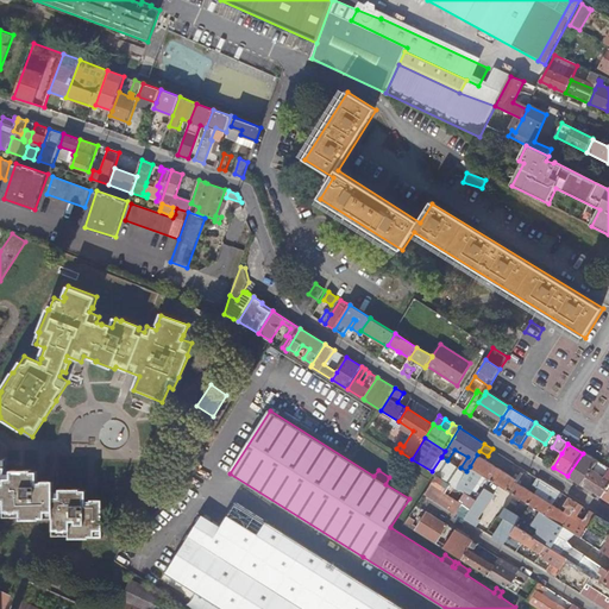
[(531,453),(537,457),(541,450),(535,446),(531,453)]
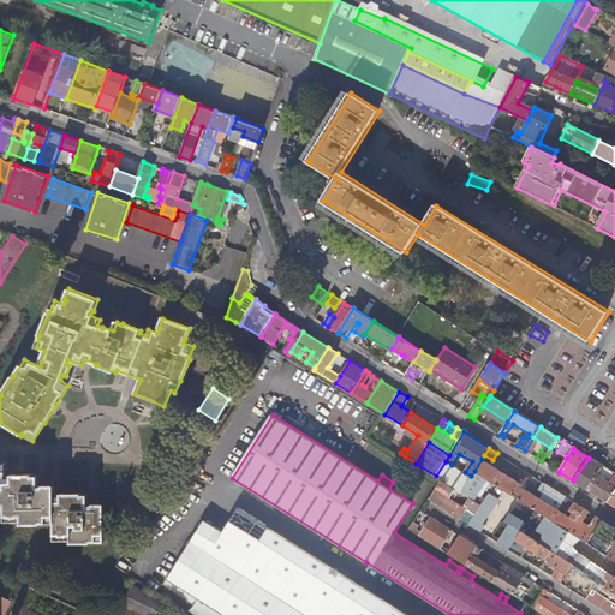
[(573,481),(587,490),(593,481),(587,476),(597,463),(589,458),(573,481)]
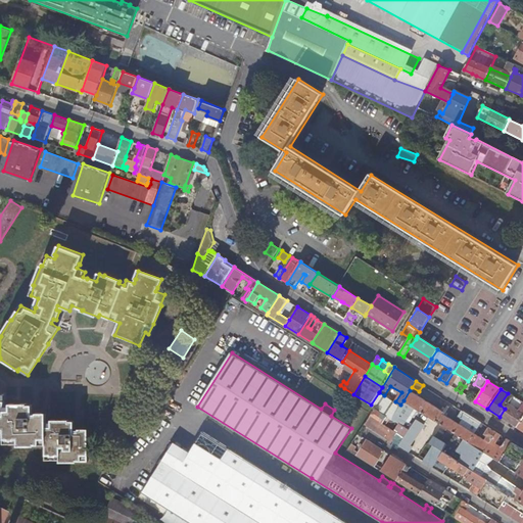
[(410,390),(403,400),(415,408),(447,428),(472,443),(484,452),(496,432),(489,427),(485,433),(486,435),(485,437),(486,437),(484,439),(475,433),(480,425),(482,427),(484,424),(463,411),(459,417),(462,420),(460,424),(444,415),(443,413),(447,406),(445,403),(443,407),(443,408),(441,410),(410,390)]
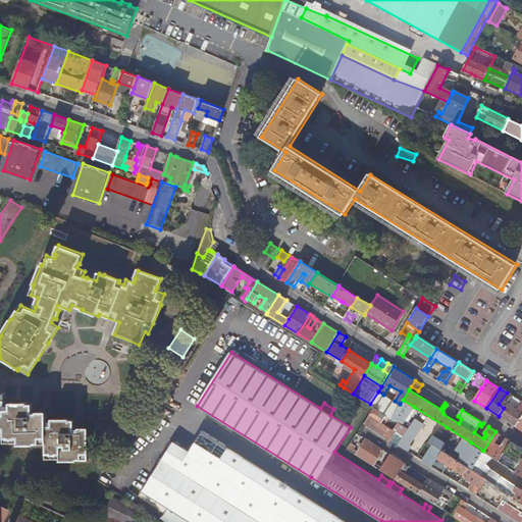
[(378,392),(370,404),(375,408),(383,413),(392,418),(400,404),(395,401),(383,395),(378,392)]
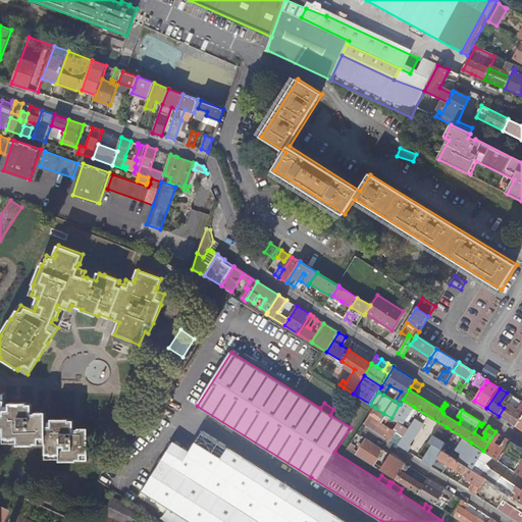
[(499,404),(504,408),(509,400),(512,396),(507,393),(499,404)]
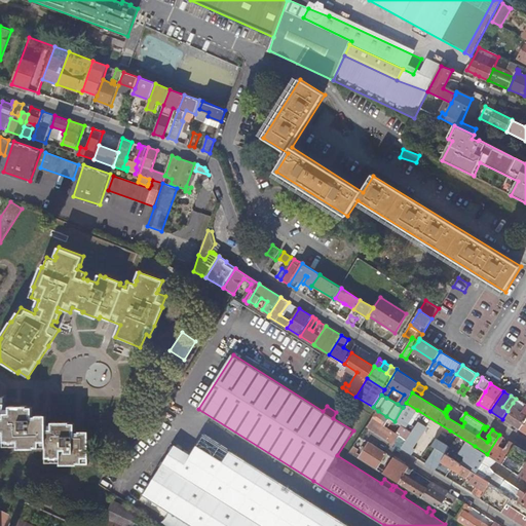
[(0,440),(5,441),(5,448),(19,448),(19,449),(35,449),(35,448),(46,448),(46,463),(61,463),(61,464),(77,464),(77,463),(88,463),(88,434),(78,434),(78,435),(74,435),(74,426),(70,425),(70,424),(51,424),(51,427),(46,427),(46,418),(36,418),(36,419),(33,419),(33,410),(28,410),(28,409),(10,409),(10,411),(5,411),(5,399),(0,398),(0,440)]
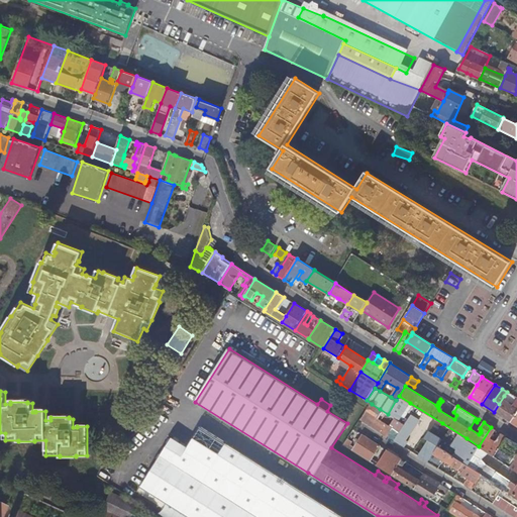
[(396,400),(388,414),(394,418),(405,425),(395,440),(405,447),(407,443),(405,442),(419,420),(412,414),(408,420),(402,416),(410,403),(399,396),(396,400)]
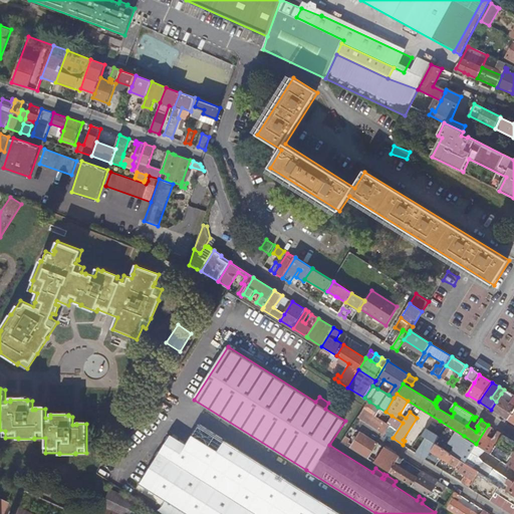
[(491,410),(507,420),(513,409),(513,401),(511,405),(502,399),(504,396),(501,394),(496,402),(491,410)]
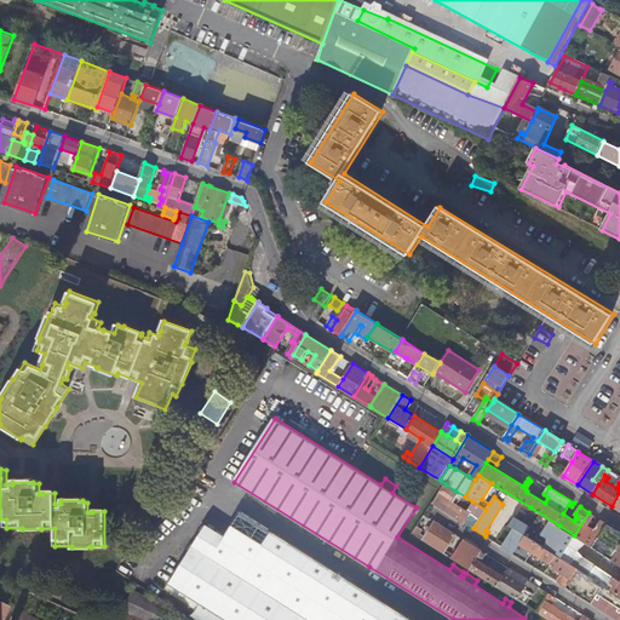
[(455,491),(446,484),(434,503),(459,520),(465,509),(451,499),(455,491)]
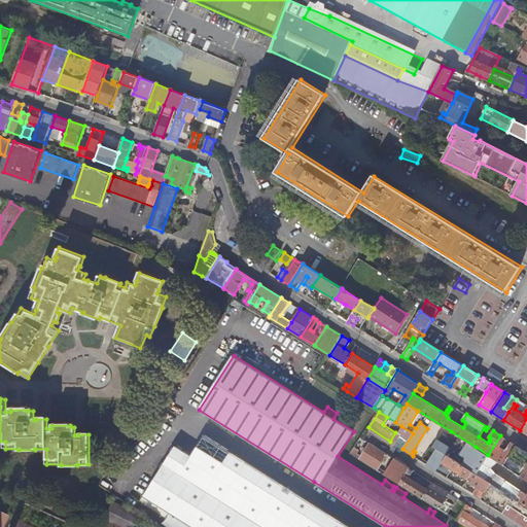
[(171,444),(139,493),(191,526),(351,526),(202,431),(187,454),(171,444)]
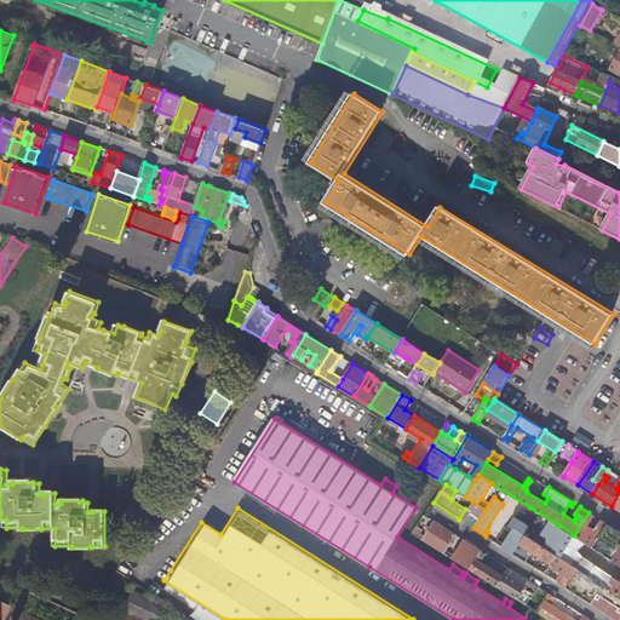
[(465,512),(460,520),(474,528),(477,520),(465,512)]
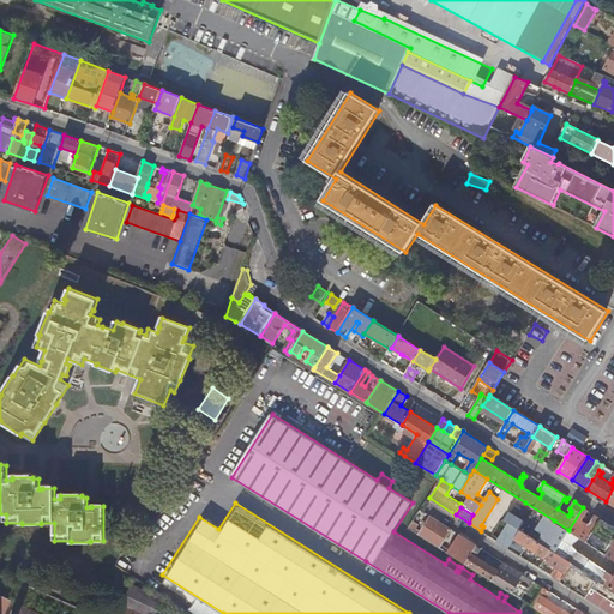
[(583,507),(569,530),(570,530),(577,535),(587,541),(593,531),(601,518),(596,516),(589,529),(581,524),(584,518),(587,519),(588,516),(591,518),(594,513),(583,507)]
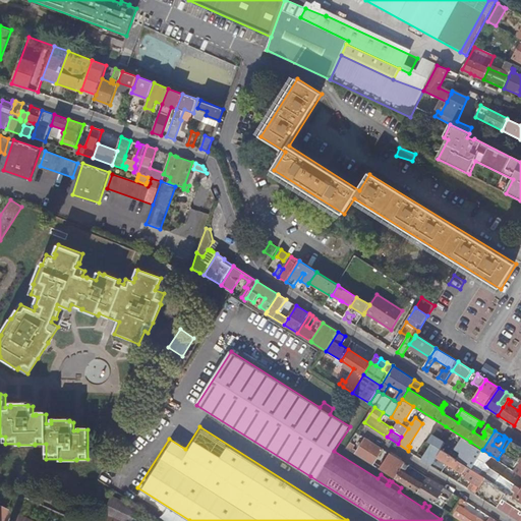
[(384,449),(365,438),(361,444),(359,447),(356,453),(373,465),(384,449)]
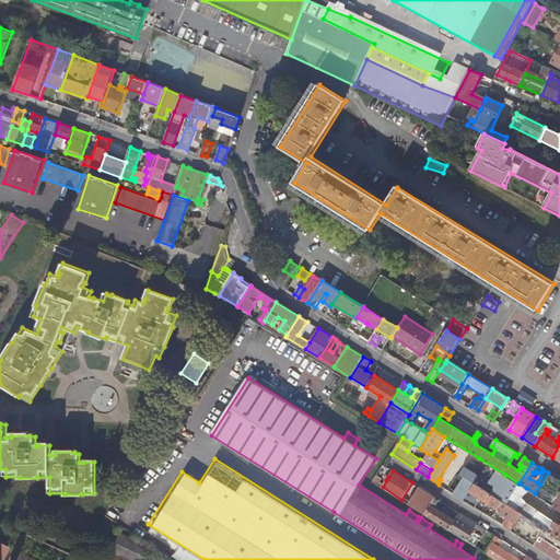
[(469,470),(455,494),(464,501),(469,492),(469,491),(475,483),(479,486),(483,479),(469,470)]
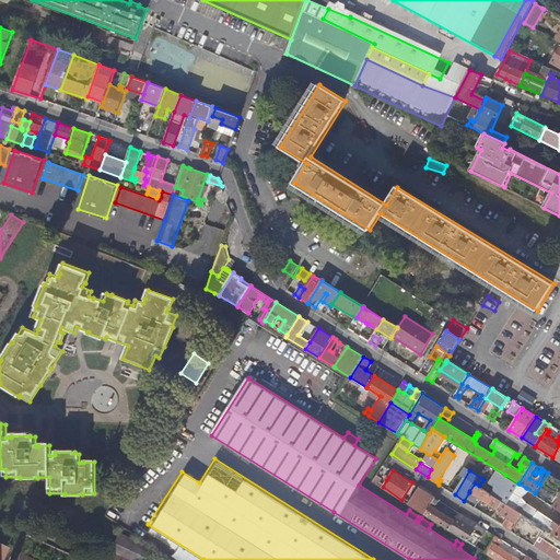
[(518,483),(505,475),(498,488),(512,497),(520,483),(518,483)]
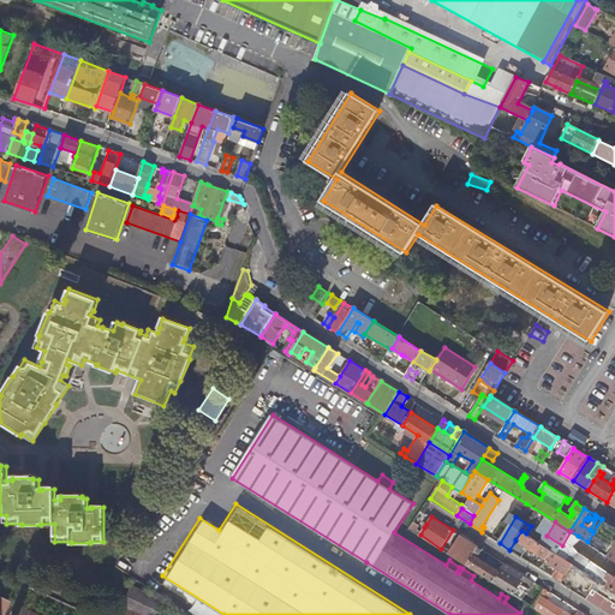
[(593,532),(587,542),(598,549),(605,539),(611,544),(614,538),(614,533),(611,531),(613,529),(603,523),(596,533),(593,532)]
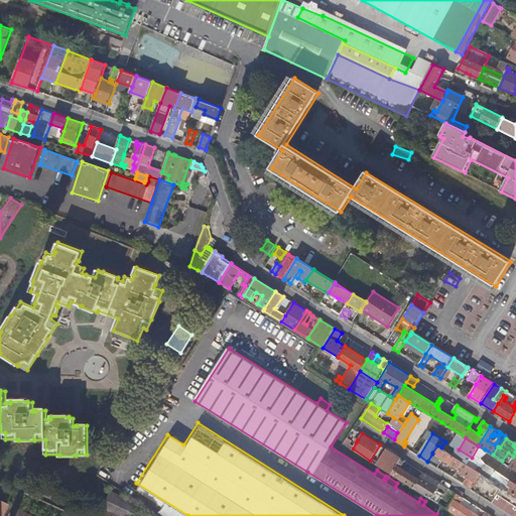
[(463,462),(441,447),(437,445),(432,453),(459,469),(463,462)]
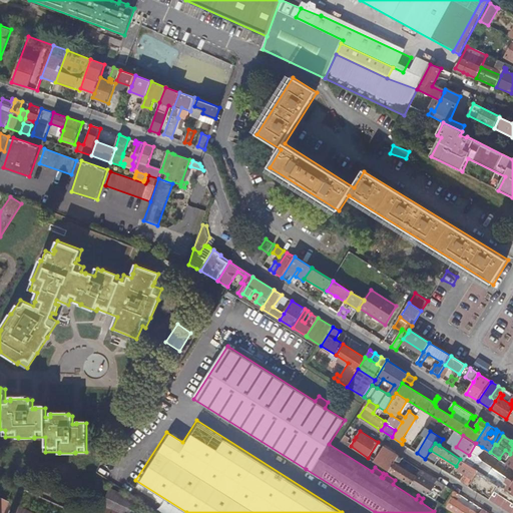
[(476,443),(469,455),(465,462),(478,470),(496,482),(501,474),(501,473),(476,457),(482,447),(476,443)]
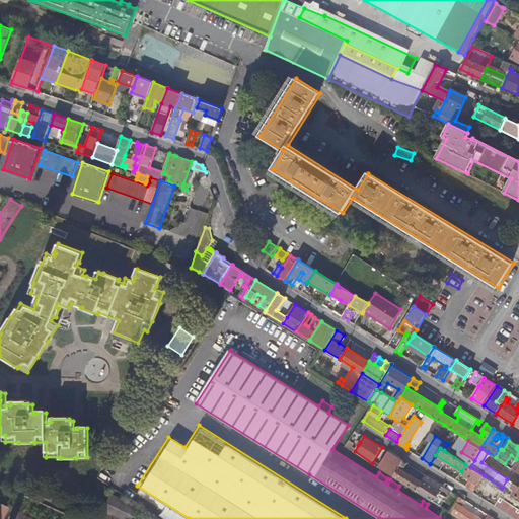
[(404,462),(388,452),(379,467),(417,491),(422,483),(415,477),(413,476),(400,469),(404,462)]
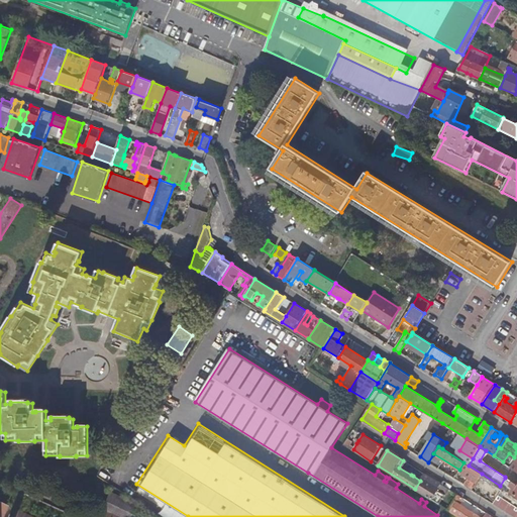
[(433,454),(428,462),(436,468),(441,459),(433,454)]
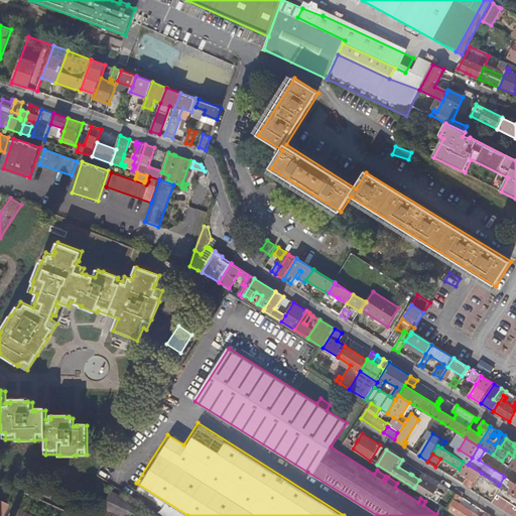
[(468,465),(463,462),(459,469),(458,470),(476,481),(481,473),(468,465)]
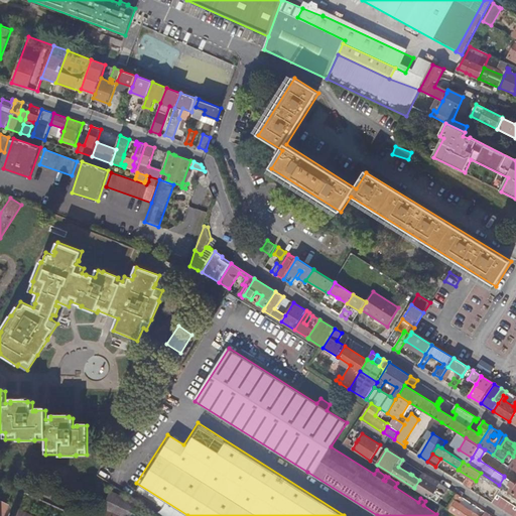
[(419,480),(414,488),(417,491),(418,489),(437,501),(442,492),(425,482),(429,477),(423,473),(419,480)]
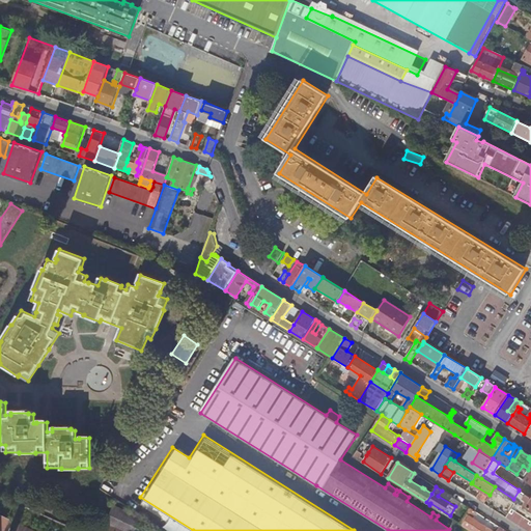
[(485,503),(530,530),(530,509),(524,505),(521,503),(513,499),(495,486),(490,495),(488,497),(485,503)]
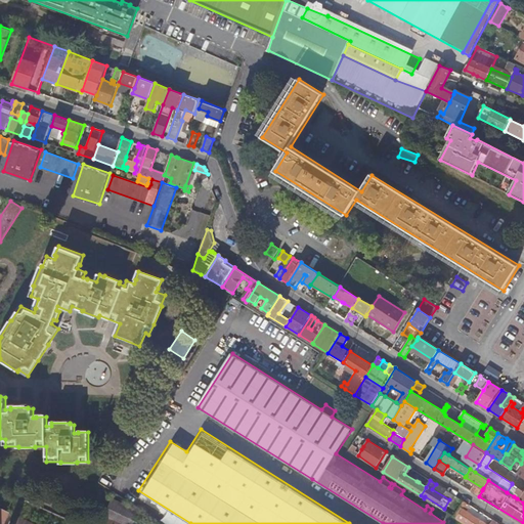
[(472,492),(479,496),(482,490),(476,486),(472,492)]
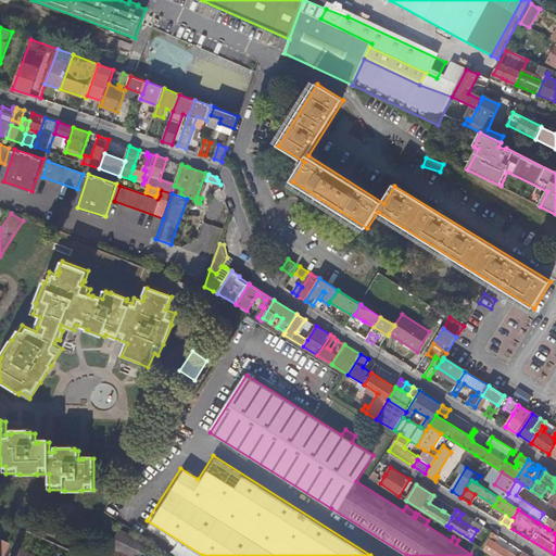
[(155,555),(160,548),(152,545),(153,544),(119,529),(106,555),(155,555)]
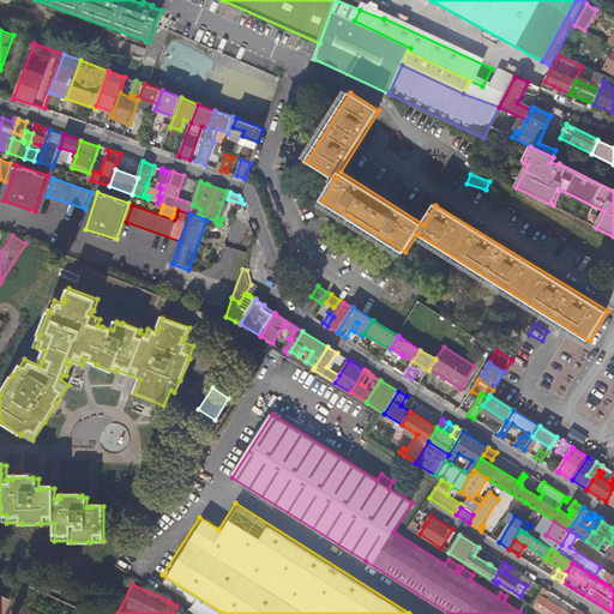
[(537,584),(527,602),(531,606),(543,588),(537,584)]
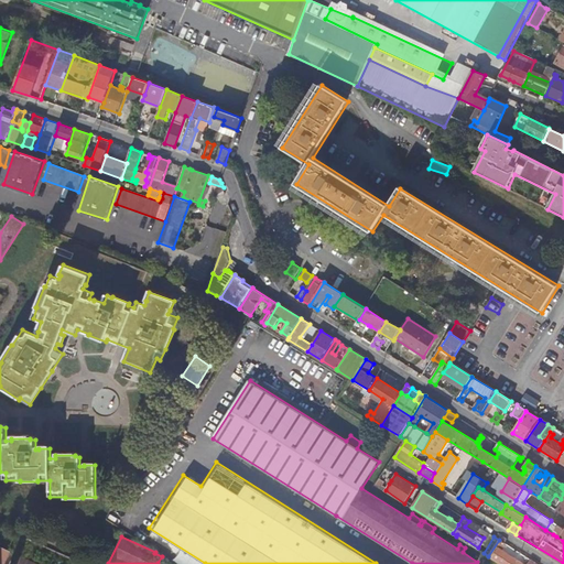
[(499,540),(488,556),(500,563),(523,563),(502,551),(507,544),(499,540)]
